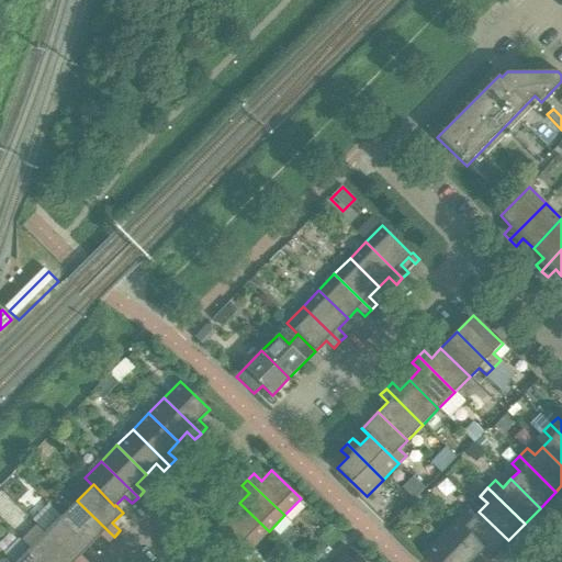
[(114,537),(77,501),(62,517),(90,546),(101,535),(108,542),(114,537)]
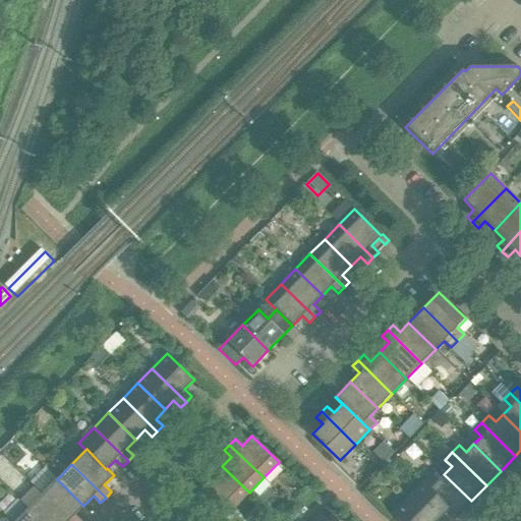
[(249,493),(222,466),(213,475),(206,468),(200,474),(234,508),(249,493)]
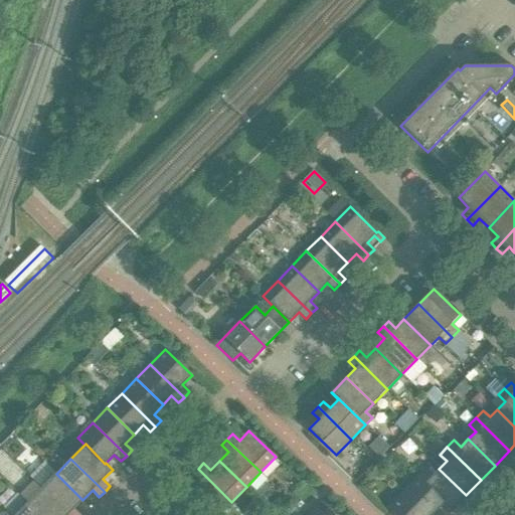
[(218,514),(231,502),(198,469),(192,474),(199,481),(190,491),(214,514),(218,514)]
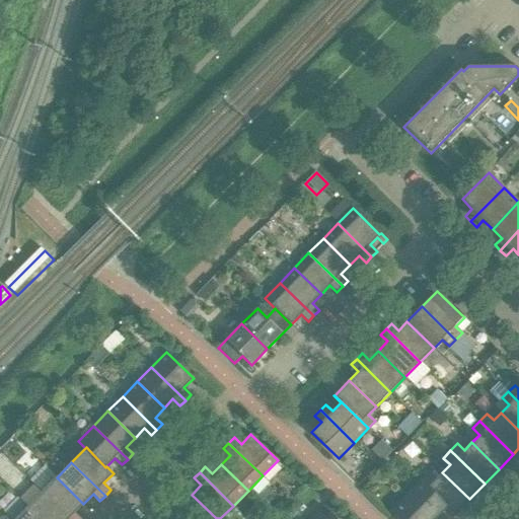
[(469,499),(442,472),(435,479),(428,472),(421,480),(455,513),(469,499)]
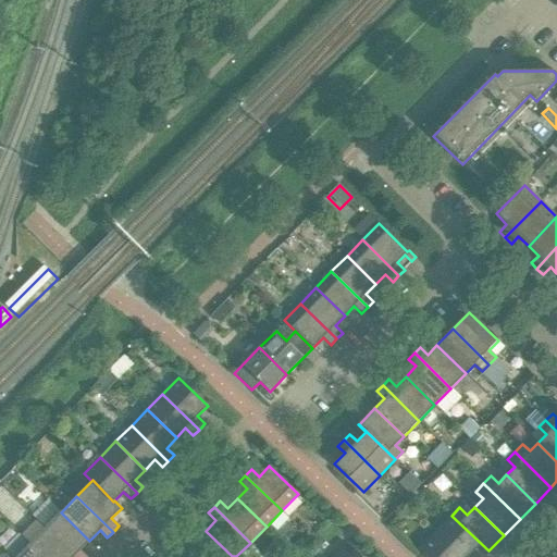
[(89,541),(61,512),(45,528),(74,556),(86,556),(79,551),(89,541)]
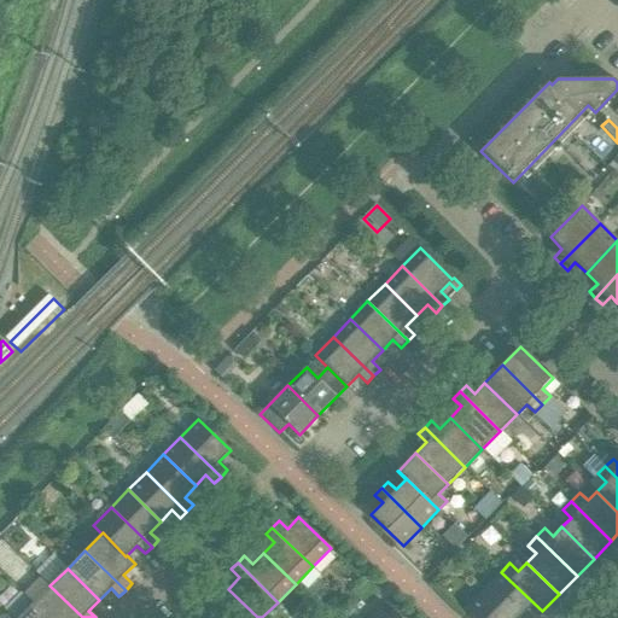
[(542,611),(501,572),(484,589),(513,617),(526,617),(523,614),(532,604),(541,612),(542,611)]
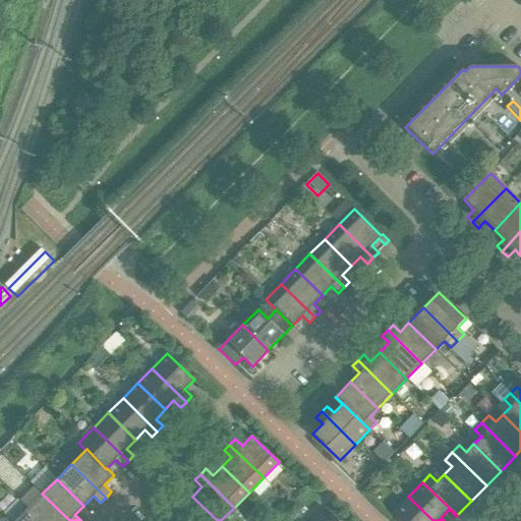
[(69,520),(42,494),(27,509),(40,520),(69,520)]
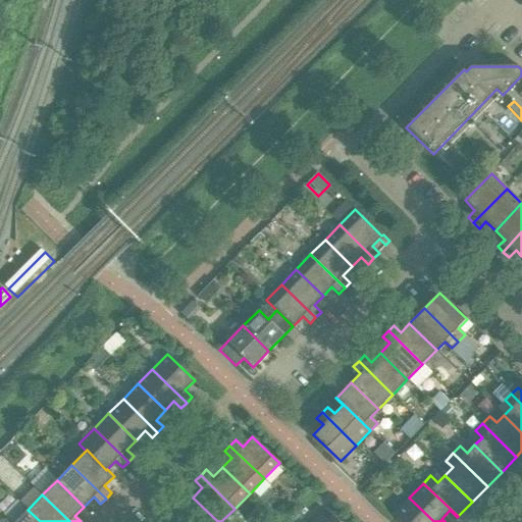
[(433,521),(409,498),(394,513),(402,521),(433,521)]
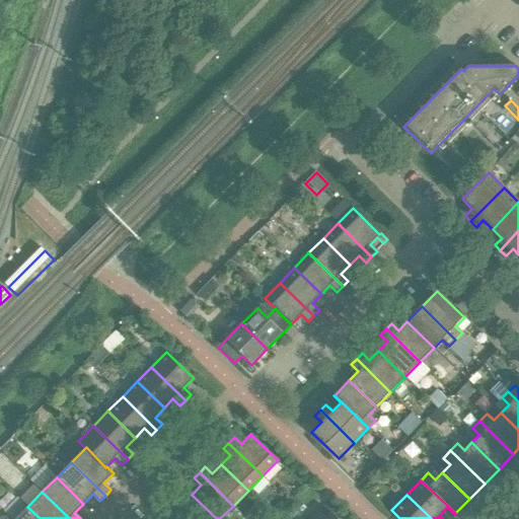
[(40,518),(27,507),(15,518),(40,518)]
